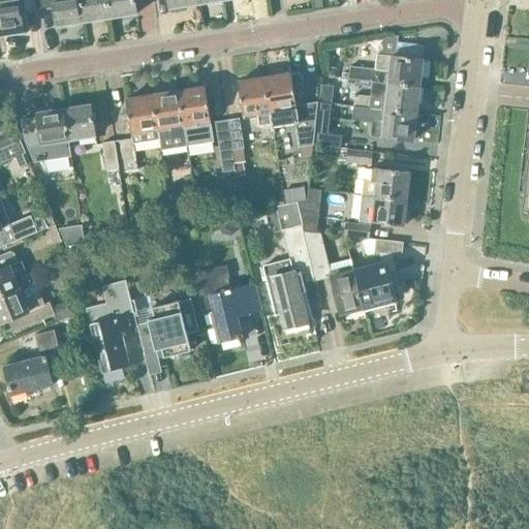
[(0,0),(0,35),(23,31),(18,1),(7,3),(6,0),(0,0)]
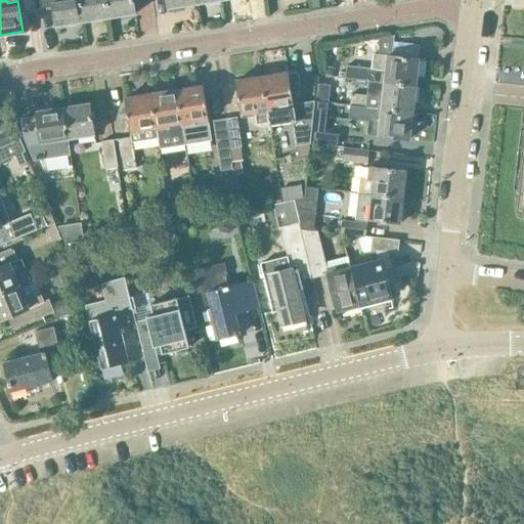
[(82,22),(79,0),(51,0),(55,26),(82,22)]
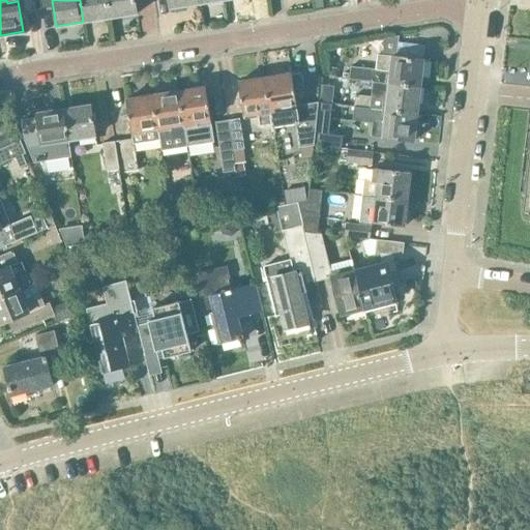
[(80,0),(83,22),(110,18),(107,0),(80,0)]
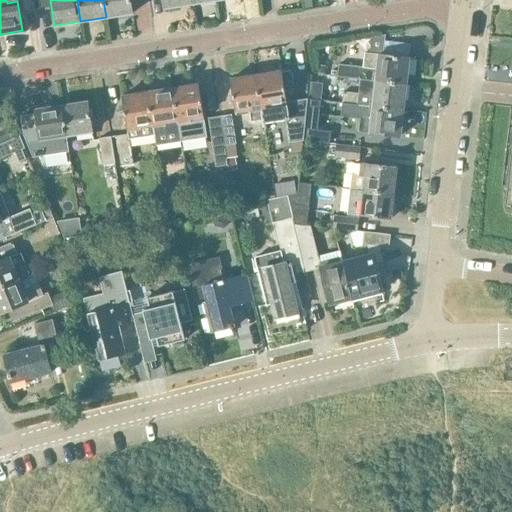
[(103,0),(106,17),(132,14),(130,0),(103,0)]
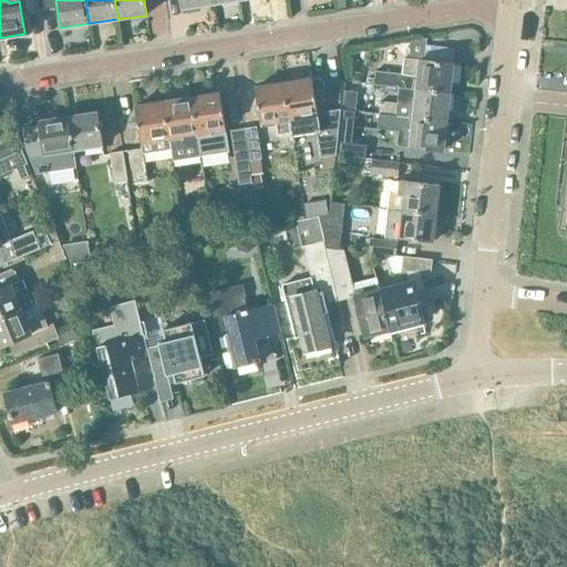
[(179,0),(182,9),(210,4),(209,0),(179,0)]
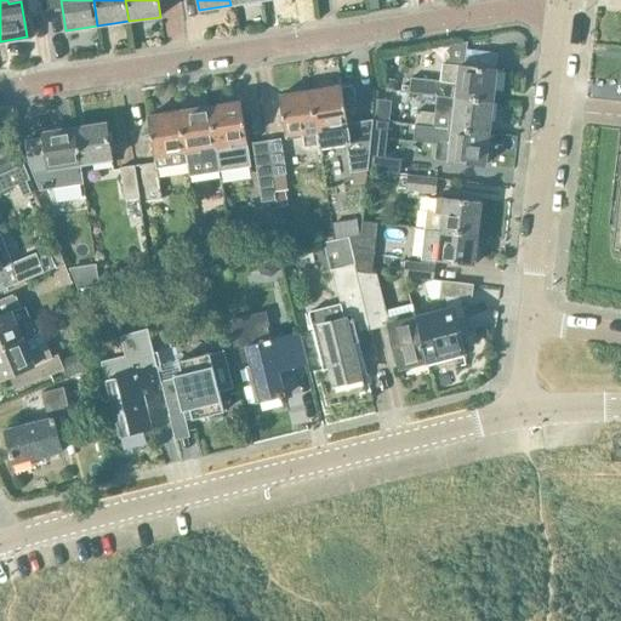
[(456,97),(493,102),(496,68),(465,64),(467,45),(454,44),(451,63),(443,63),(442,79),(411,75),(410,93),(456,97)]
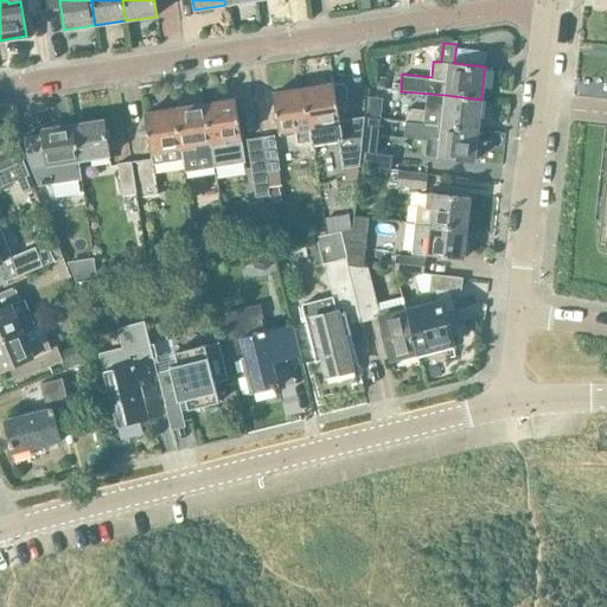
[(360,166),(362,149),(363,138),(364,129),(365,117),(340,121),(338,102),(349,101),(345,83),(305,89),(311,129),(312,140),(313,145),(339,141),(343,170),(360,166)]
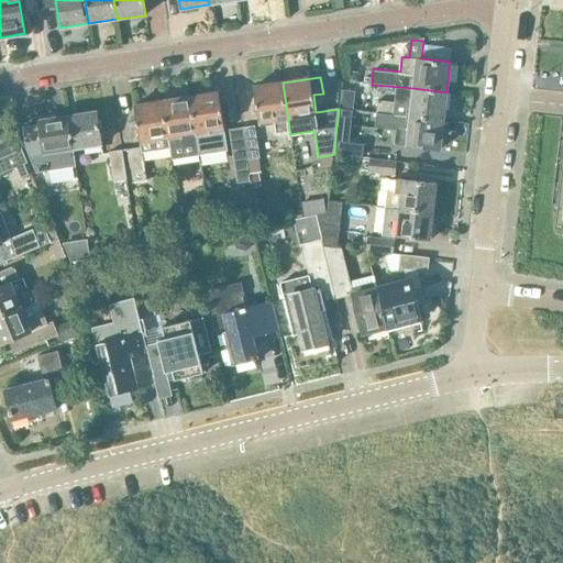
[(289,130),(288,120),(283,83),(254,87),(261,127),(262,127),(261,121),(274,120),(274,124),(276,132),(289,130)]
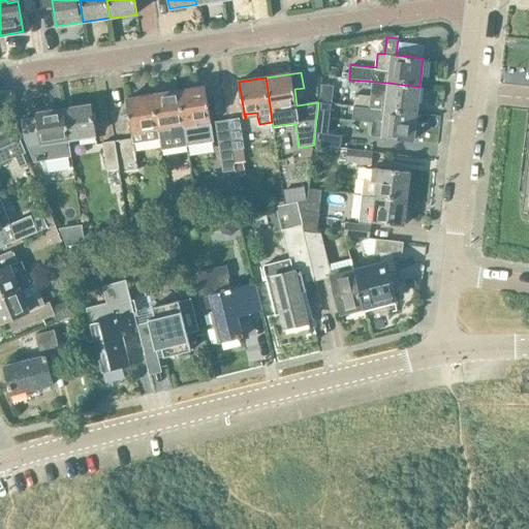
[(416,114),(419,87),(389,83),(385,110),(416,114)]
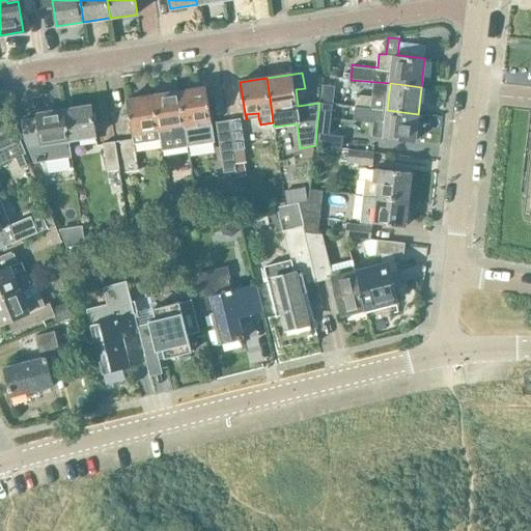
[(216,141),(206,87),(179,91),(188,146),(216,141)]
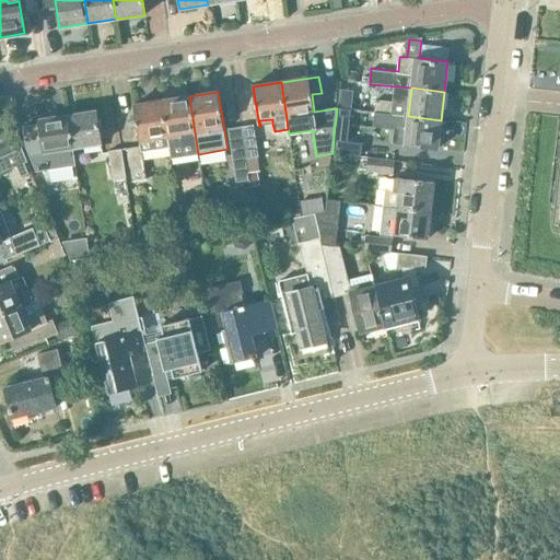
[(189,96),(162,101),(171,159),(198,154),(189,96)]
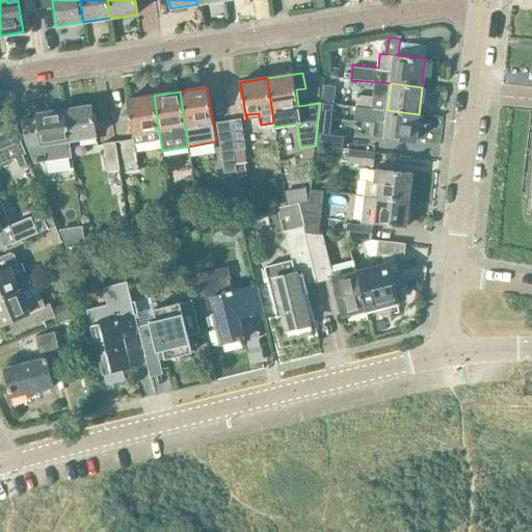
[(323,102),(335,103),(336,94),(324,92),(323,102)]
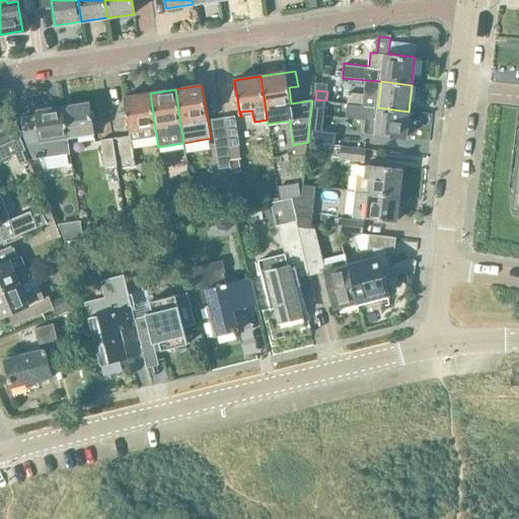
[(131,140),(156,137),(150,93),(124,97),(129,134),(118,137),(122,166),(135,164),(131,140)]
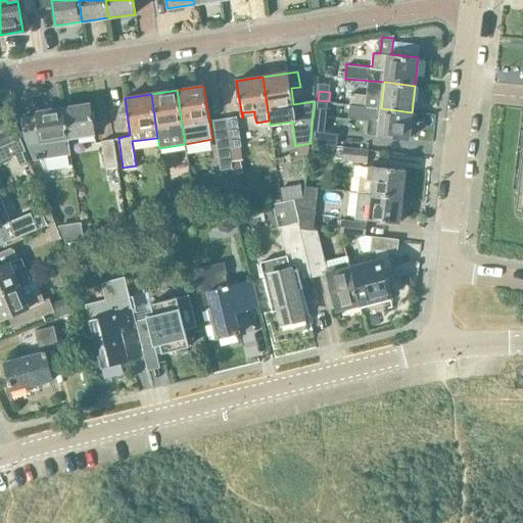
[(312,129),(311,143),(337,145),(338,146),(340,132),(326,131),(329,101),(318,100),(315,99),(315,101),(314,111),(313,119),(312,129)]
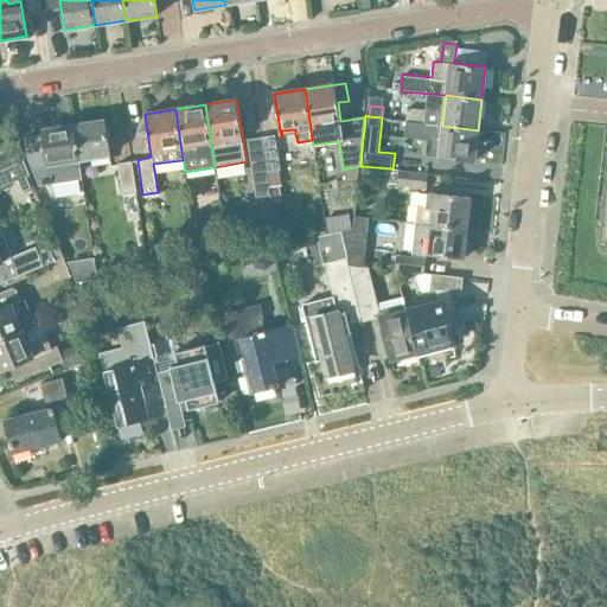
[(74,126),(80,161),(110,157),(106,121),(74,126)]
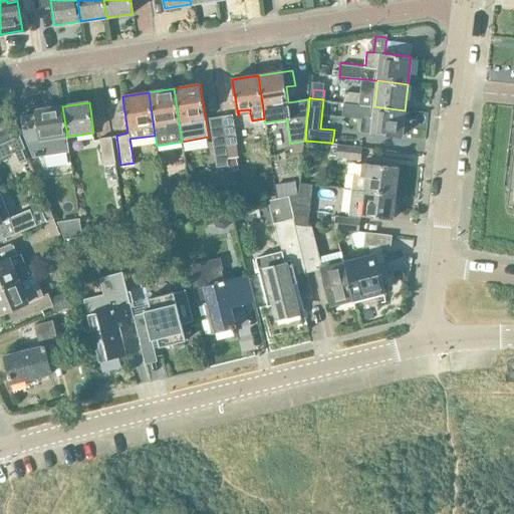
[(374,106),(360,105),(344,103),(342,116),(373,119),(371,133),(402,137),(405,110),(374,106)]
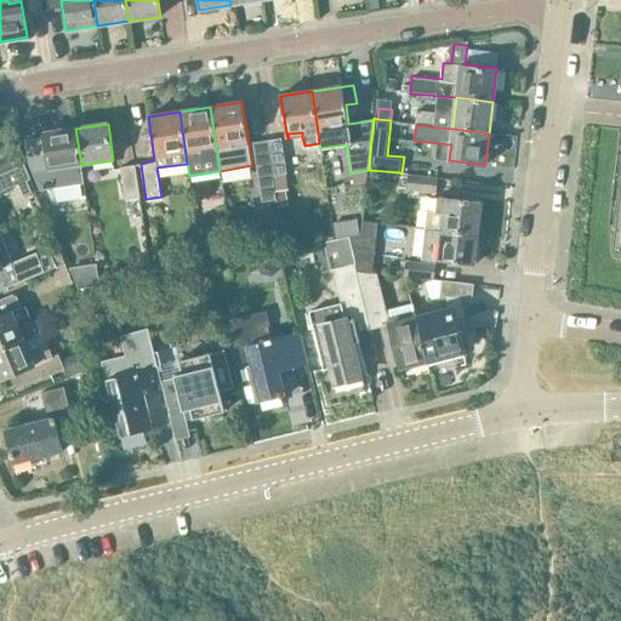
[(44,134),(50,170),(81,165),(75,129),(44,134)]
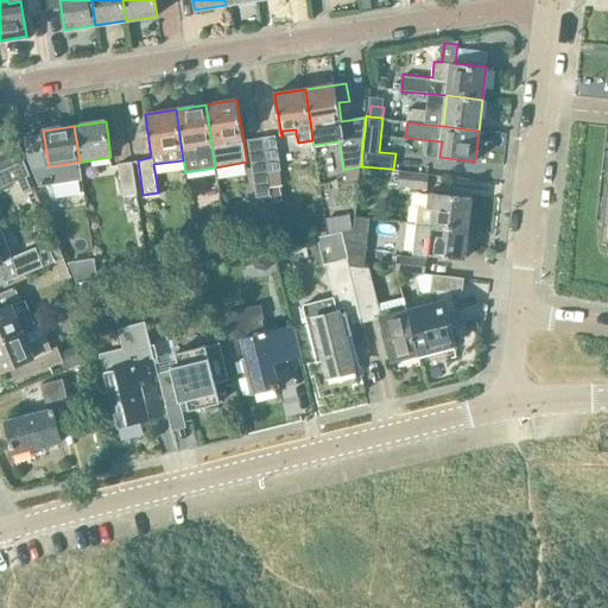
[(607,126),(607,127),(597,220),(606,221),(603,242),(607,242),(607,245),(607,252),(607,126)]
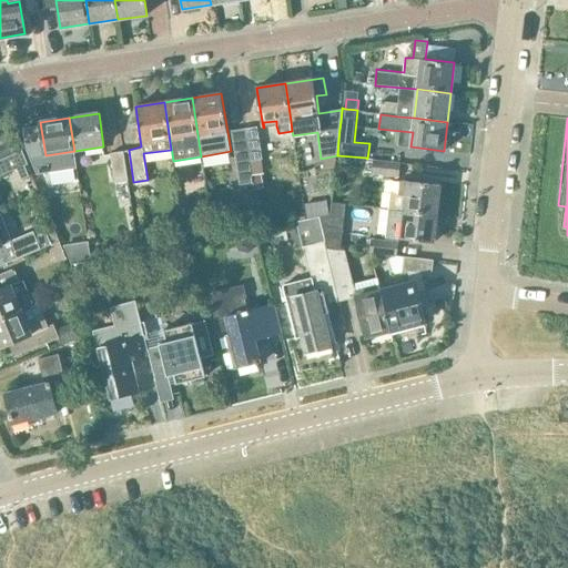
[(257,129),(245,131),(250,162),(263,160),(257,129)]
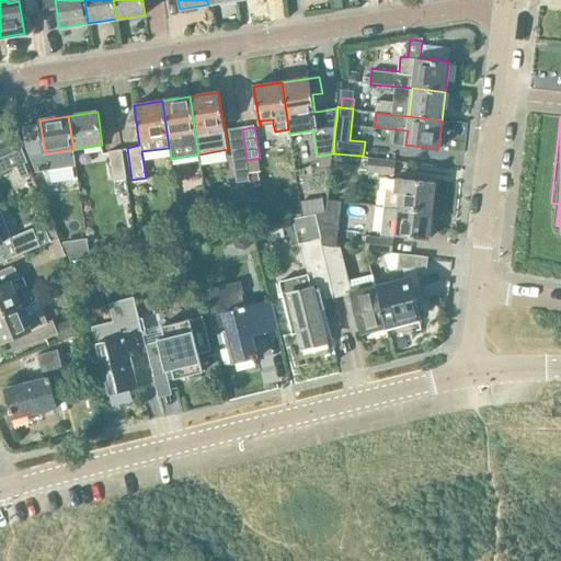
[(247,160),(242,129),(229,130),(238,182),(250,180),(247,160)]
